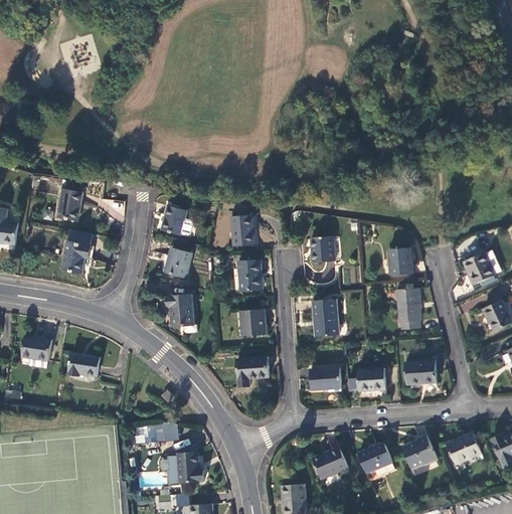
[(75,220),(80,192),(61,188),(56,217),(75,220)]
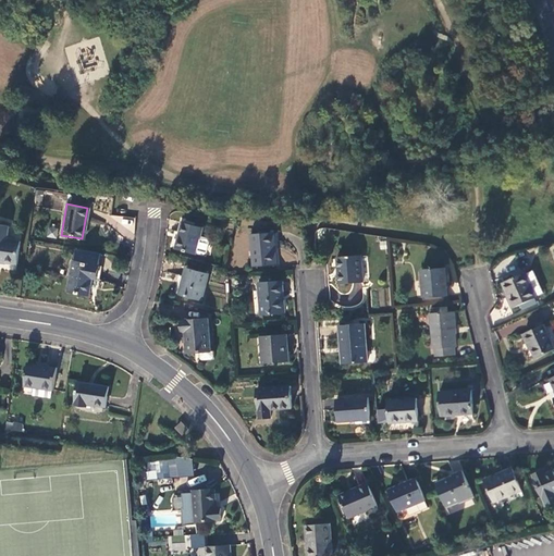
[(131,234),(132,217),(114,215),(113,233),(131,234)]
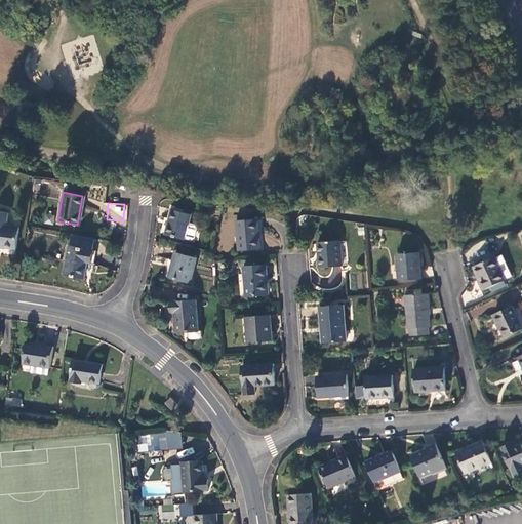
[(190,214),(170,209),(164,234),(184,239),(188,223),(190,214)]
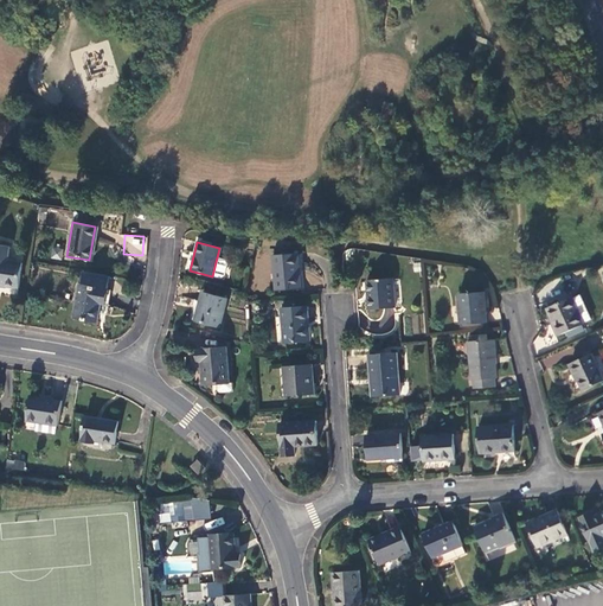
[(0,285),(15,288),(19,263),(5,261),(6,247),(0,246),(0,285)]
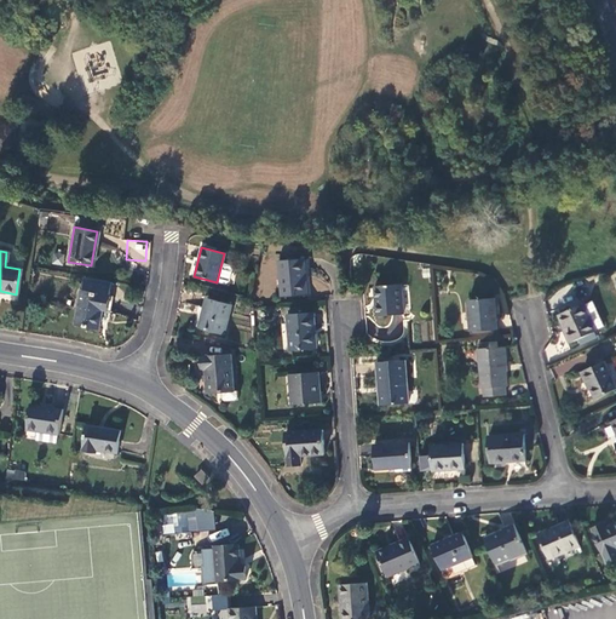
[(280,296),(304,294),(303,259),(277,261),(280,296)]
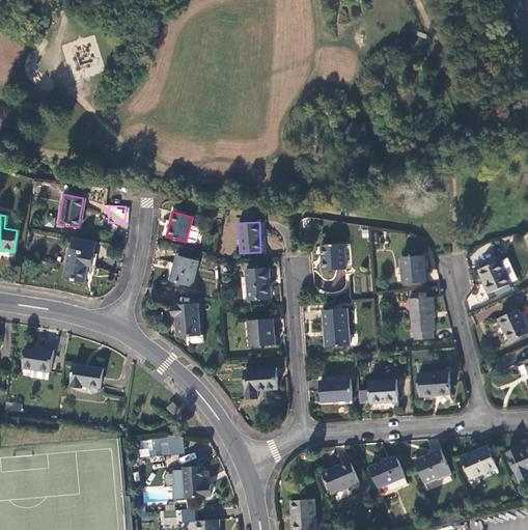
[(198,228),(190,225),(186,242),(194,244),(198,228)]
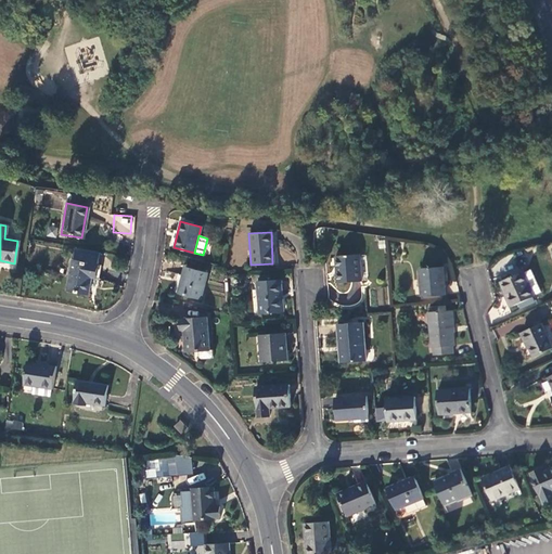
[(71,259),(65,290),(87,294),(89,278),(93,279),(98,252),(74,247),(71,259)]
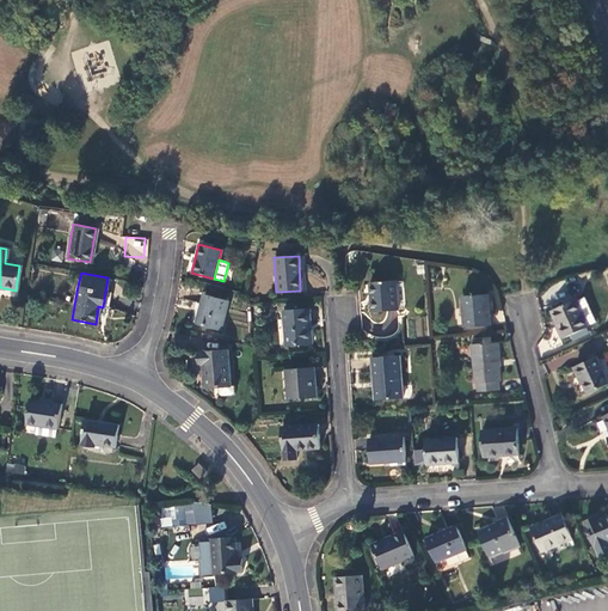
[(369,312),(395,310),(393,280),(368,281),(369,312)]
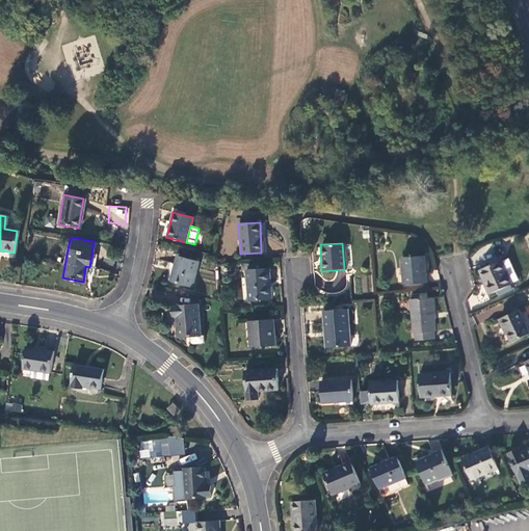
[(169,281),(190,286),(196,262),(176,256),(169,281)]
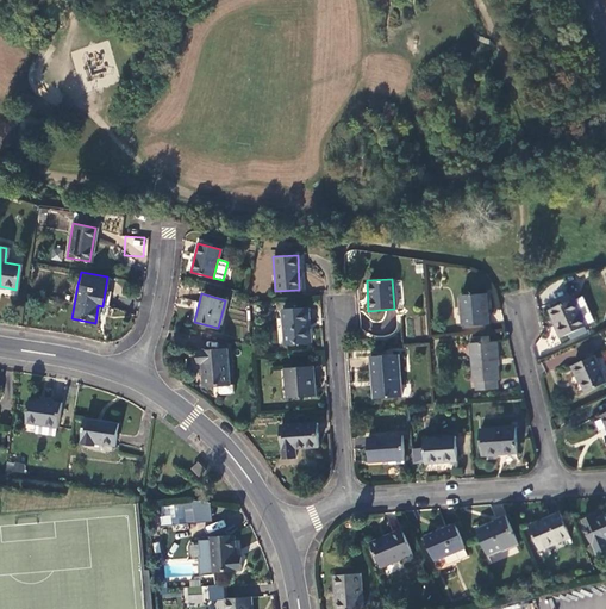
[(461,324),(486,323),(483,293),(460,294),(461,324)]
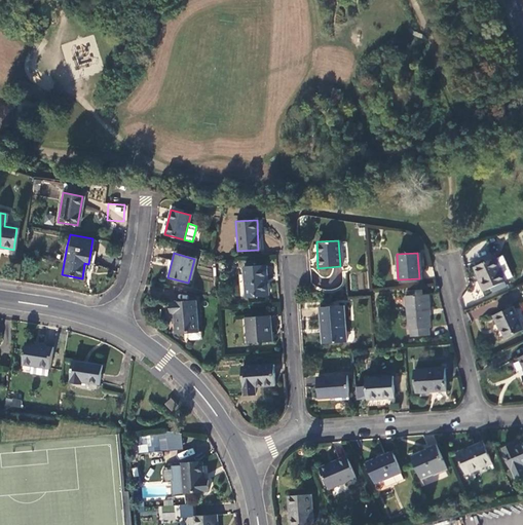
[(502,278),(510,275),(500,255),(493,258),(502,278)]
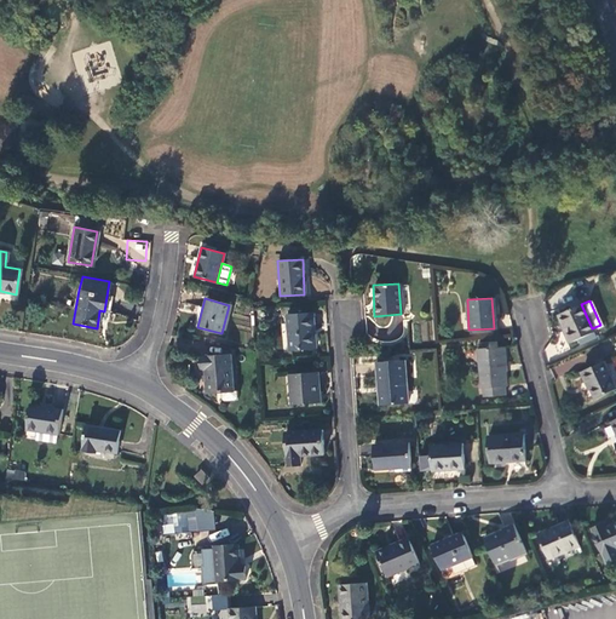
[(593,331),(592,328),(581,304),(581,303),(557,314),(565,333),(564,334),(568,342),(593,331)]
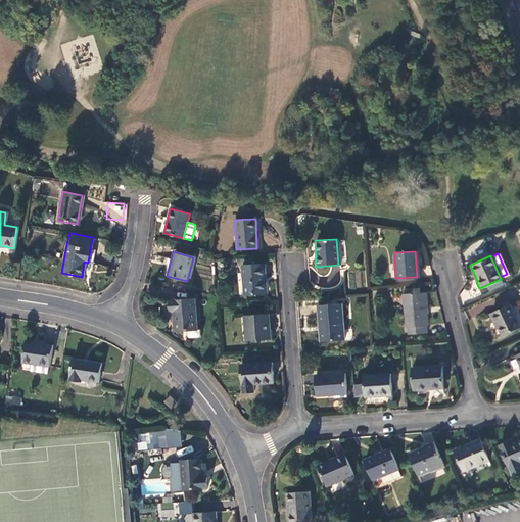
[(242,295),(265,293),(262,265),(240,266),(242,295)]
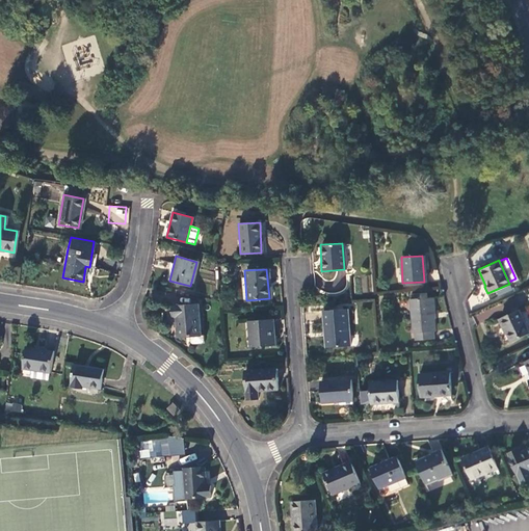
[(433,330),(430,297),(410,299),(412,333),(413,333),(414,340),(432,339),(432,330),(433,330)]
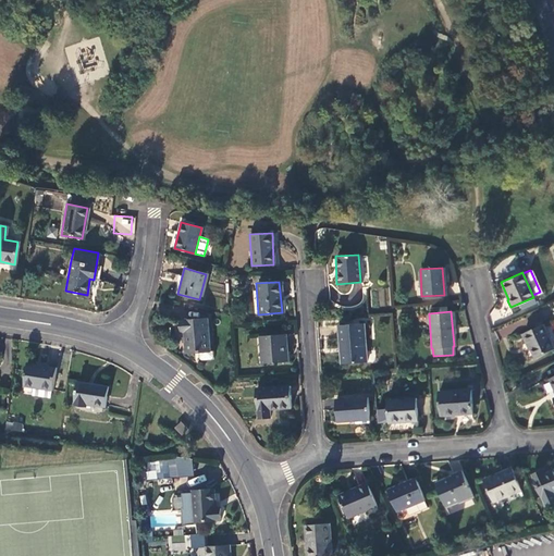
[(208,351),(206,319),(179,320),(179,332),(183,331),(185,353),(208,351)]
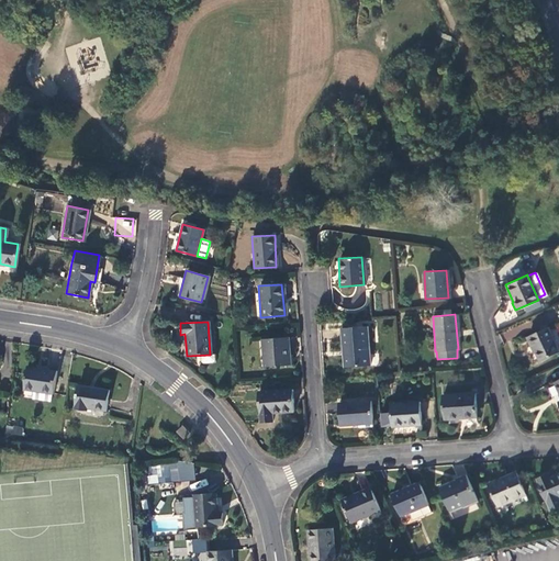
[(368,365),(365,326),(339,328),(342,367),(368,365)]
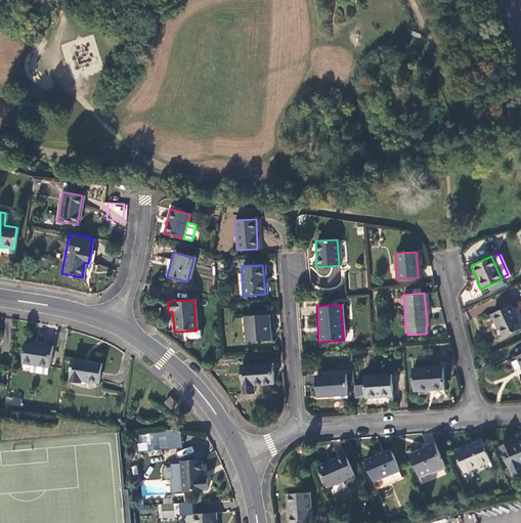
[(519,328),(510,305),(490,313),(493,322),(495,321),(502,335),(519,328)]
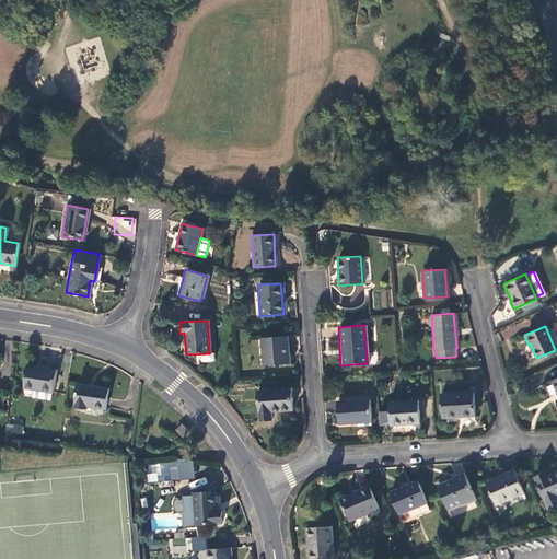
[(262,365),(287,363),(285,336),(259,338),(262,365)]
